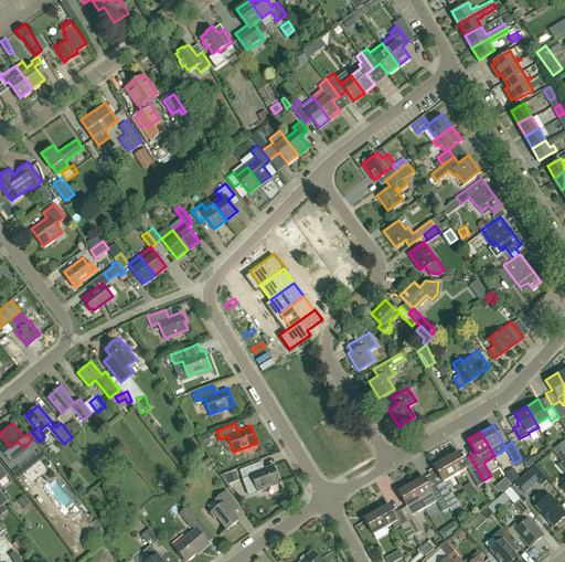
[(554,446),(563,458),(558,463),(564,470),(564,452),(557,443),(554,446)]
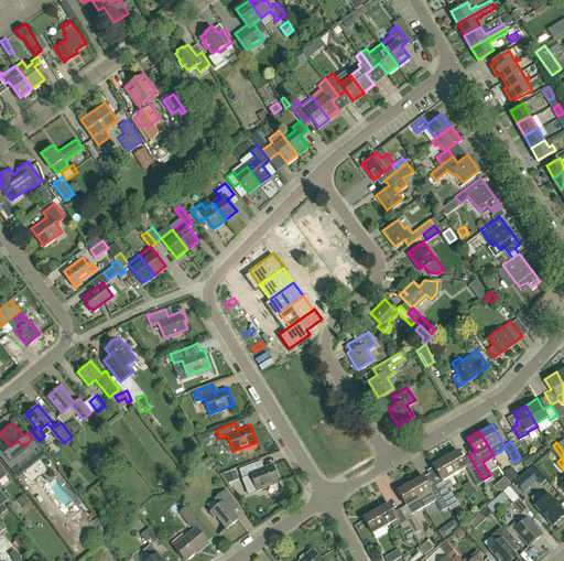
[(454,472),(466,465),(477,483),(483,479),(475,466),(468,454),(462,459),(456,450),(444,456),(454,472)]
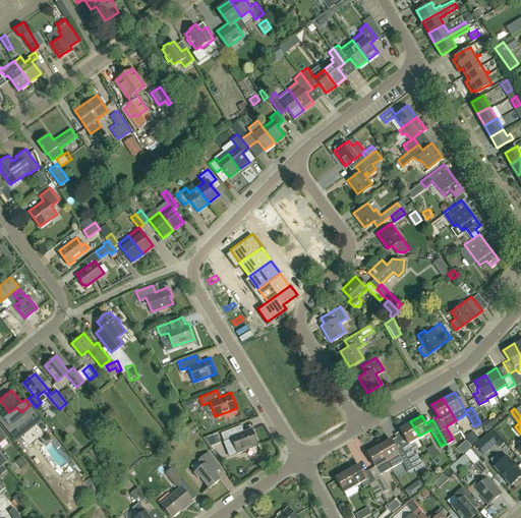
[(91,417),(83,422),(91,433),(98,427),(91,417)]
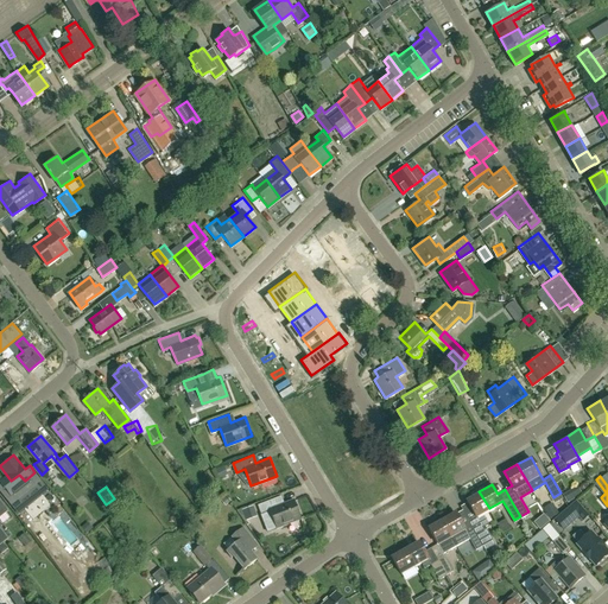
[(575,496),(570,488),(563,493),(568,500),(575,496)]
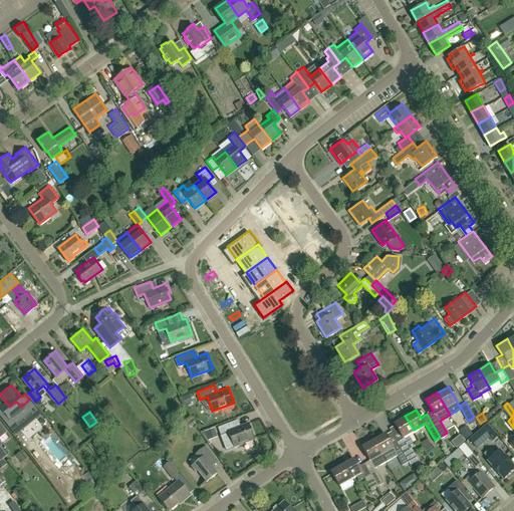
[(409,433),(414,430),(405,416),(395,422),(402,435),(396,439),(398,442),(408,460),(409,460),(410,463),(417,459),(409,445),(413,443),(414,440),(409,433)]
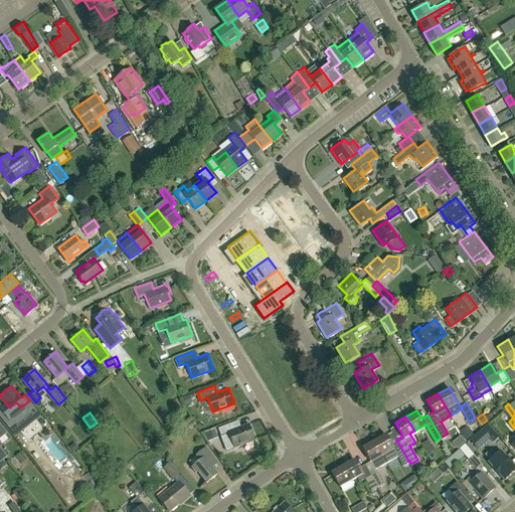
[(232,447),(254,439),(248,422),(236,427),(234,419),(218,427),(221,435),(227,432),(232,447)]
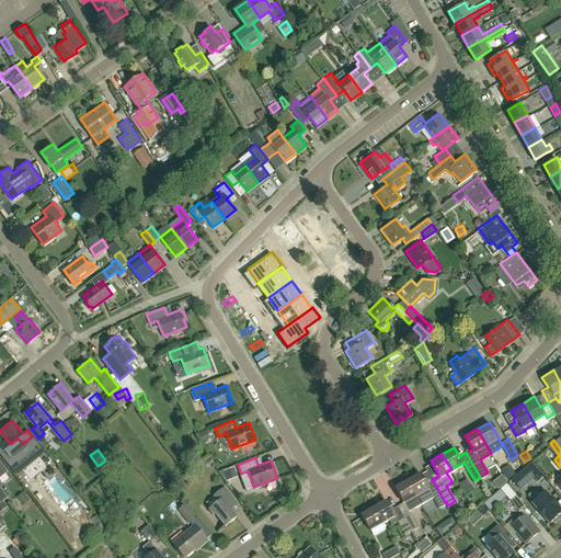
[(531,460),(512,478),(521,487),(534,475),(538,479),(542,474),(531,460)]
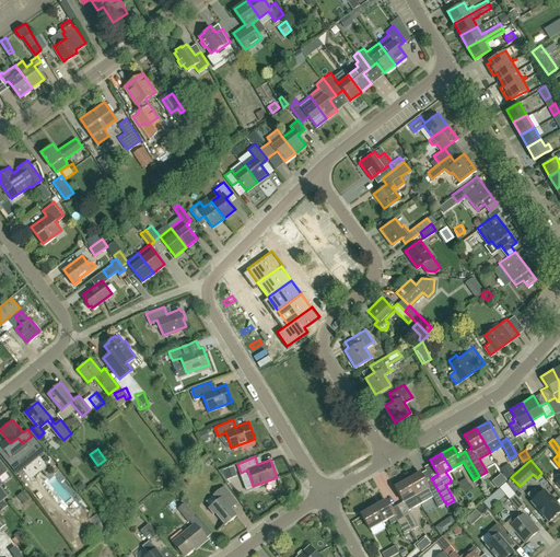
[(419,501),(432,495),(439,505),(444,501),(433,482),(428,485),(419,471),(406,478),(419,501)]
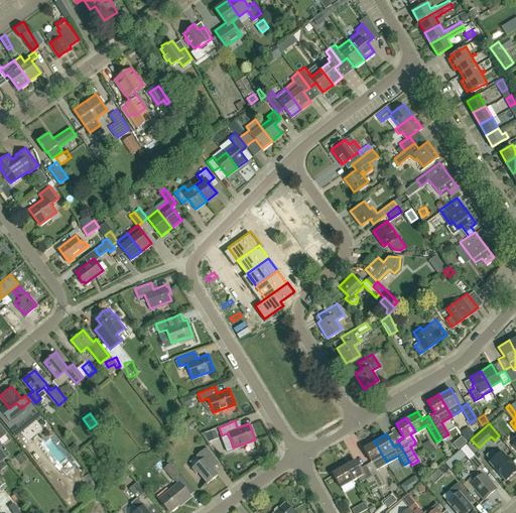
[(69,446),(74,452),(80,446),(75,440),(69,446)]
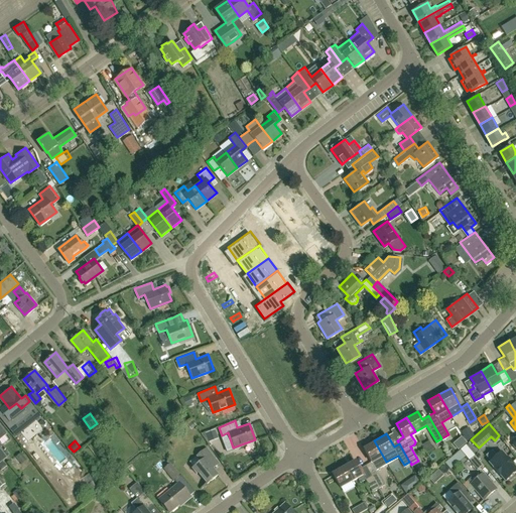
[(364,446),(376,468),(386,462),(374,440),(364,446)]
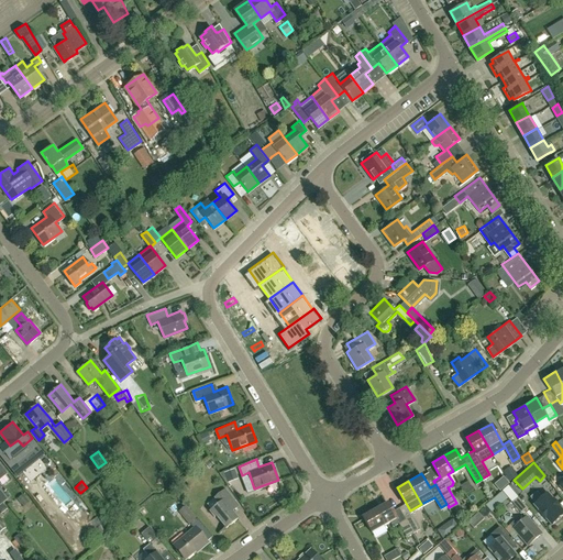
[(219,501),(211,507),(209,509),(213,515),(216,513),(225,526),(236,516),(232,509),(239,504),(224,487),(214,495),(219,501)]
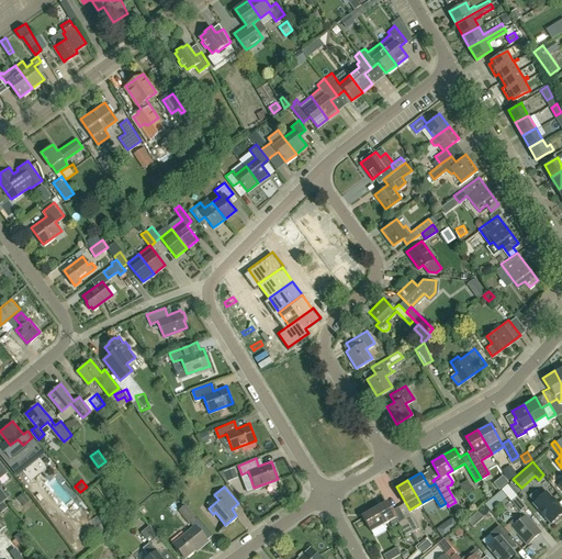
[(538,507),(544,516),(546,516),(550,522),(561,511),(561,507),(559,504),(551,495),(551,496),(547,490),(534,502),(538,507)]
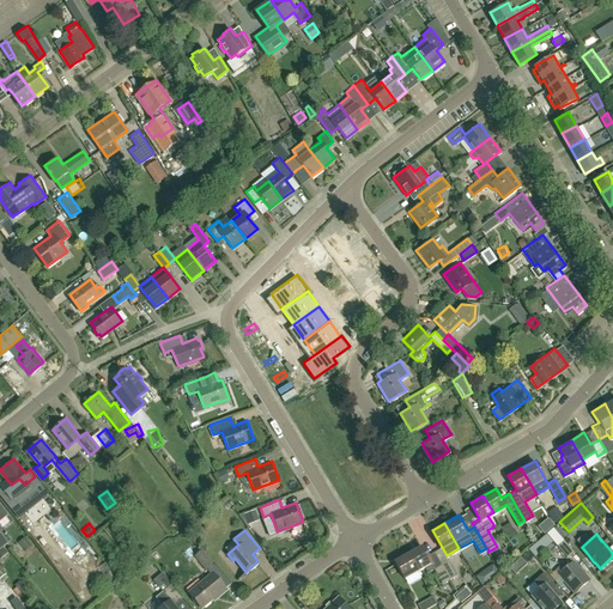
[(564,539),(558,543),(568,555),(575,550),(564,539)]
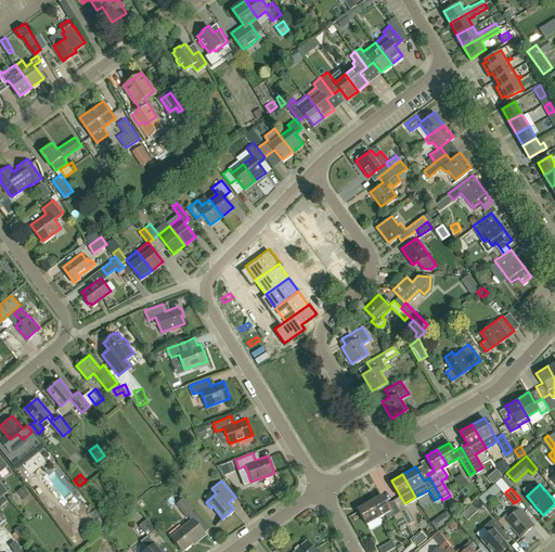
[(194,510),(183,497),(178,489),(171,496),(188,515),(194,510)]
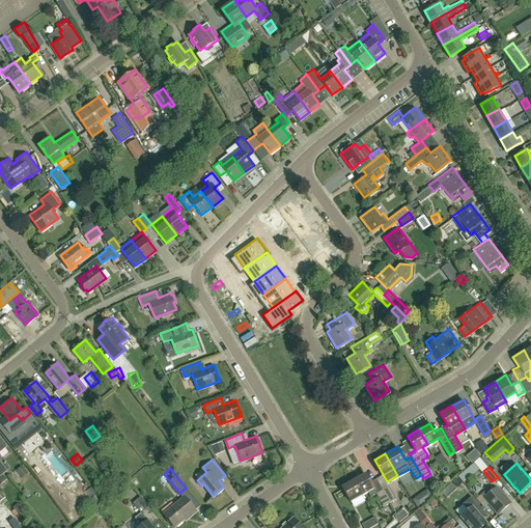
[(389,501),(375,477),(370,480),(365,472),(353,479),(362,494),(368,491),(370,494),(373,494),(376,492),(384,504),(389,501)]
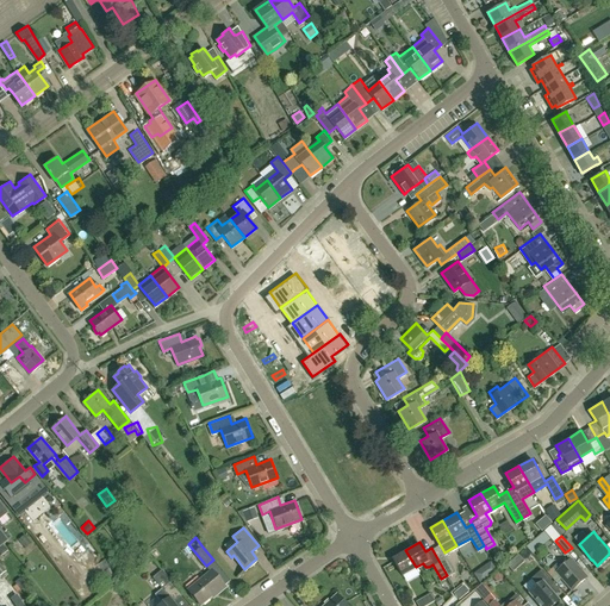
[(431,548),(447,575),(455,570),(447,556),(440,560),(433,547),(431,548)]
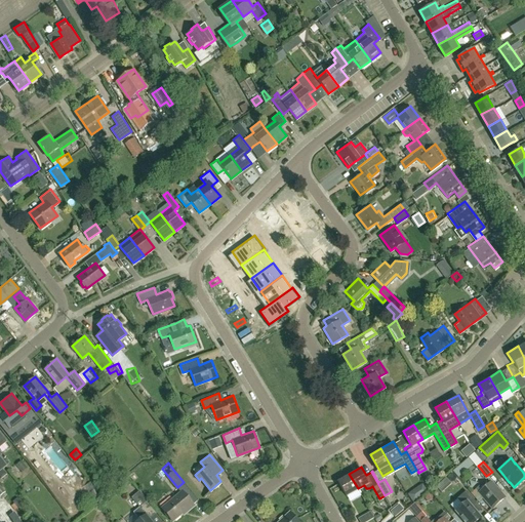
[(338,480),(347,494),(358,488),(349,474),(338,480)]
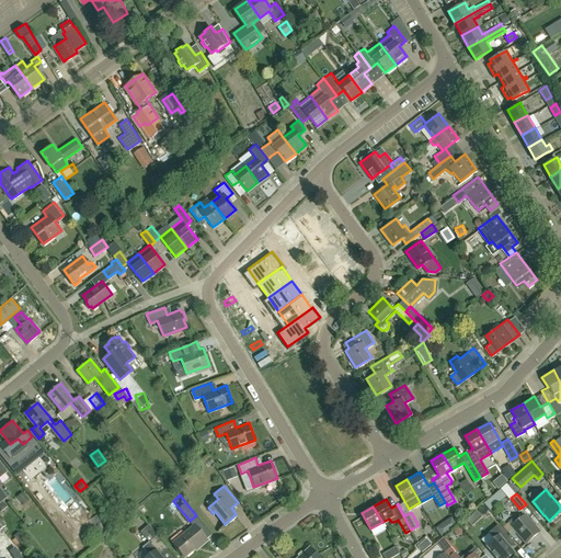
[(460,520),(450,509),(438,521),(448,531),(460,520)]
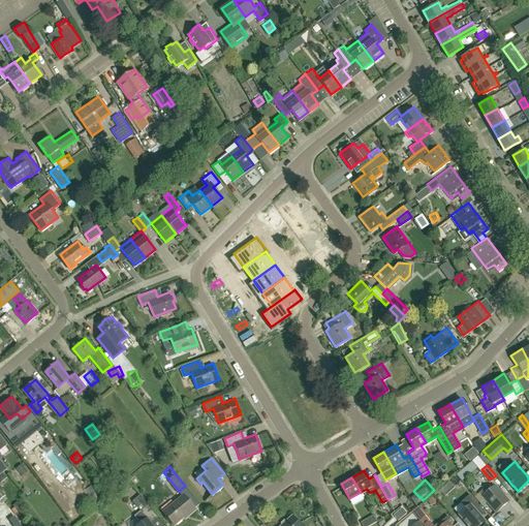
[(483,494),(478,498),(483,503),(487,499),(496,509),(508,499),(495,484),(489,489),(486,485),(479,491),(483,494)]
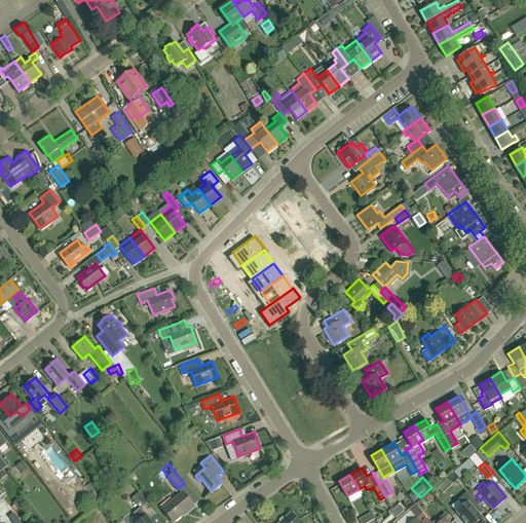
[(480,518),(482,517),(472,506),(477,500),(467,489),(458,497),(463,503),(456,510),(467,522),(474,522),(475,522),(477,522),(482,519),(480,518)]
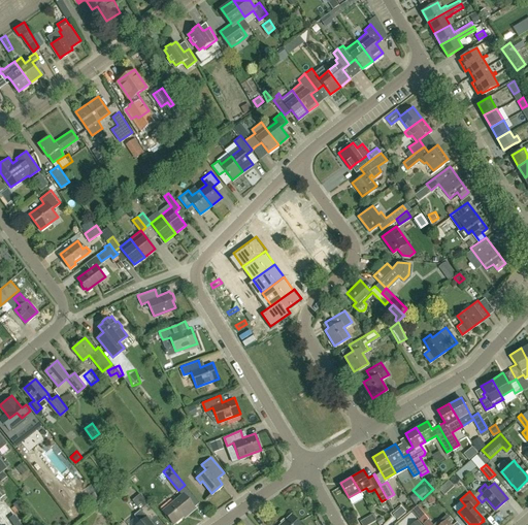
[(132,498),(139,507),(134,513),(140,520),(134,524),(154,524),(149,519),(155,514),(146,502),(147,501),(139,492),(132,498)]
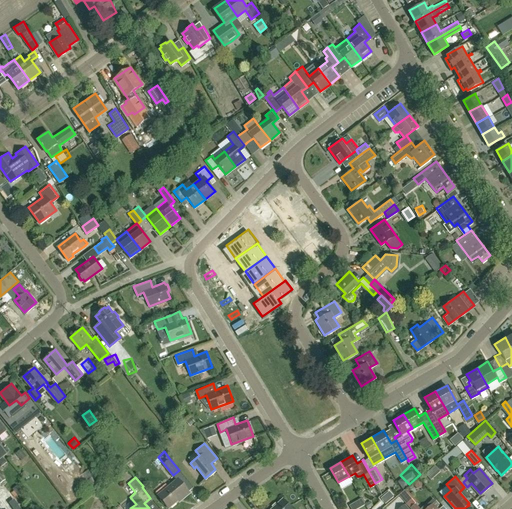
[(182,497),(189,491),(177,477),(157,494),(168,507),(181,496),(182,497)]
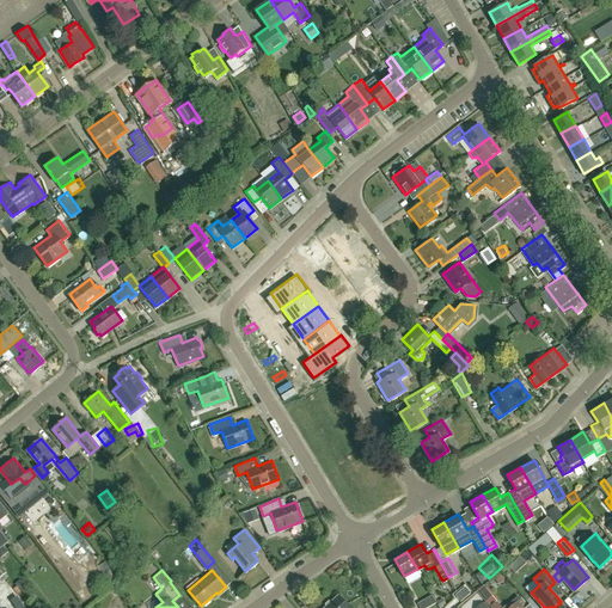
[(506,584),(513,578),(506,570),(499,576),(506,584)]
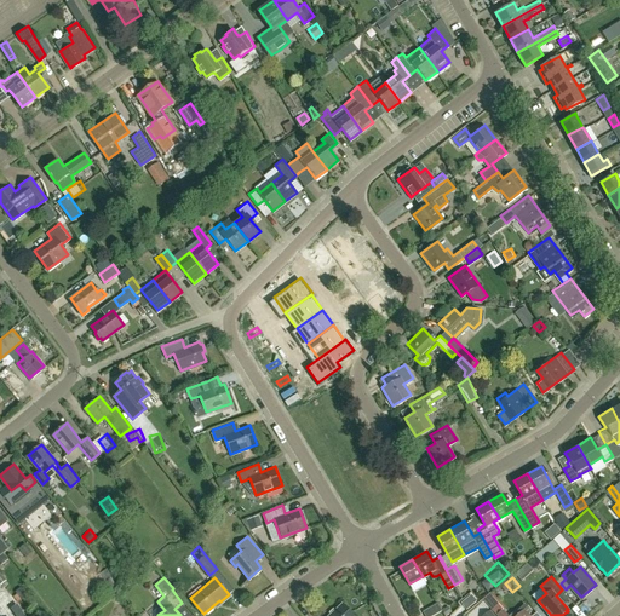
[(505,605),(493,589),(483,597),(497,612),(499,615),(511,615),(504,606),(505,605)]
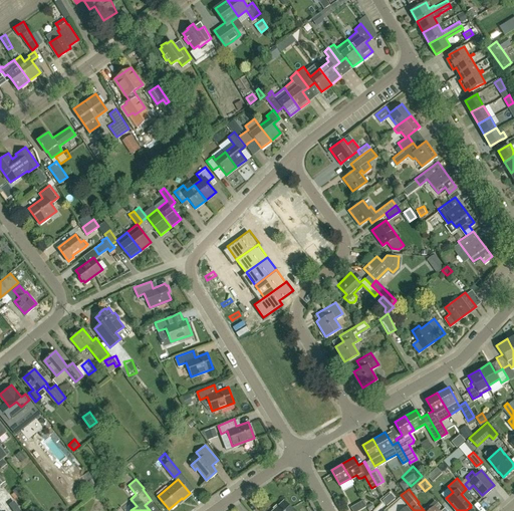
[(386,504),(395,496),(390,491),(381,498),(386,504)]
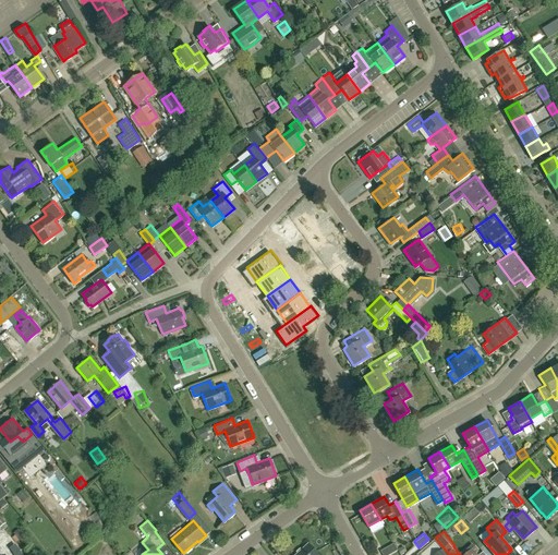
[(378,547),(379,550),(383,554),(385,554),(397,549),(393,542),(389,544),(388,541),(378,547)]
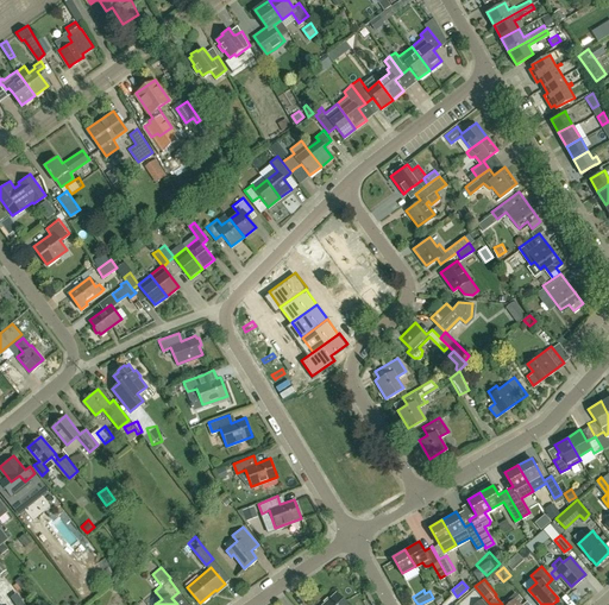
[(347,604),(336,591),(319,604),(347,604)]
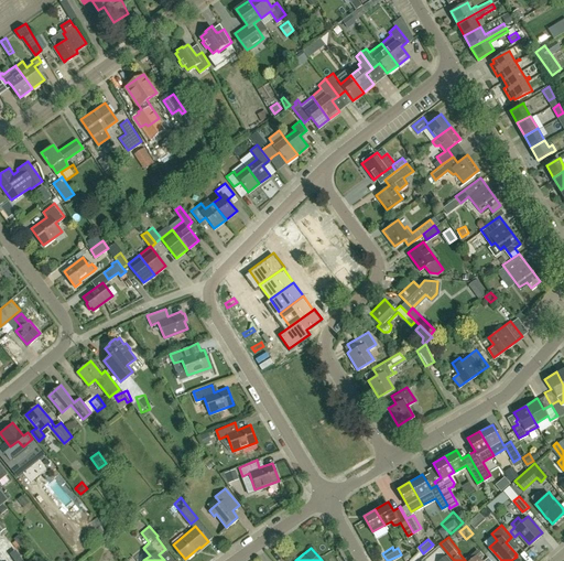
[(467,560),(484,560),(480,557),(483,554),(477,549),(475,551),(476,553),(467,560)]
